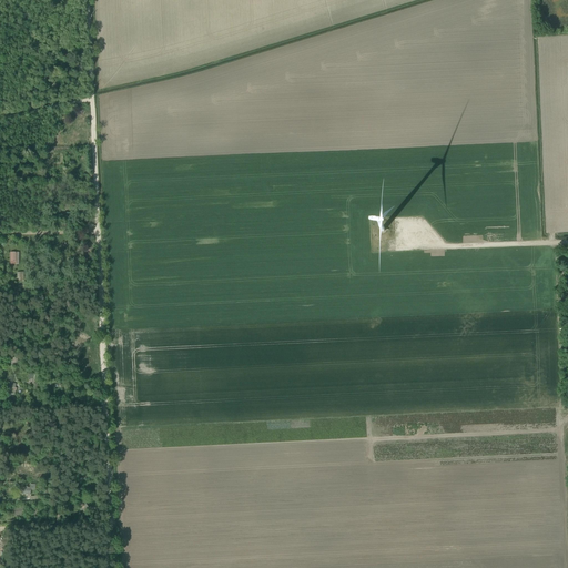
[(50,155),(51,164),(60,163),(60,154),(50,155)]
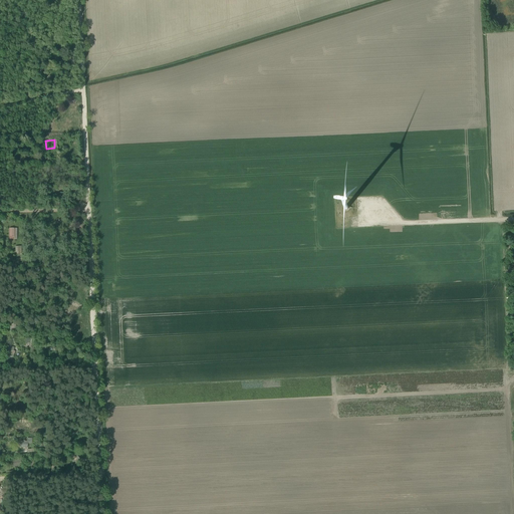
[(39,164),(51,165),(52,157),(48,157),(48,163),(45,162),(40,162),(39,164)]
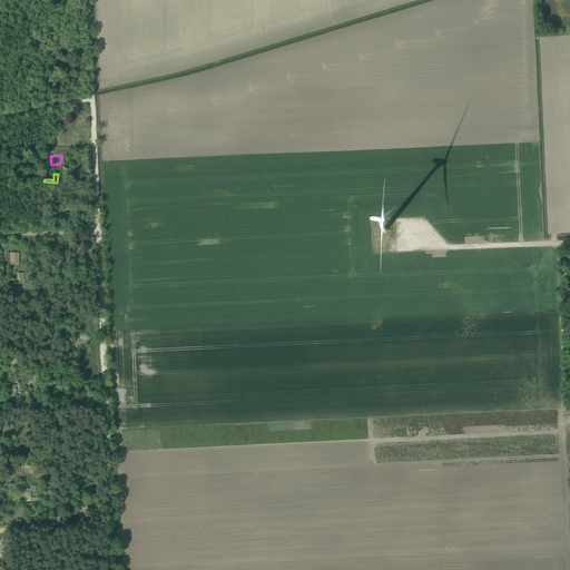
[(10,254),(10,265),(19,265),(19,254),(10,254)]
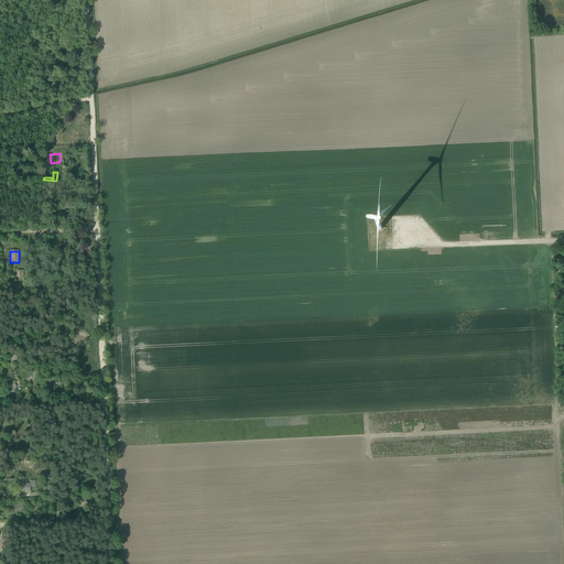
[(8,381),(4,392),(13,396),(17,386),(14,386),(15,383),(8,381)]
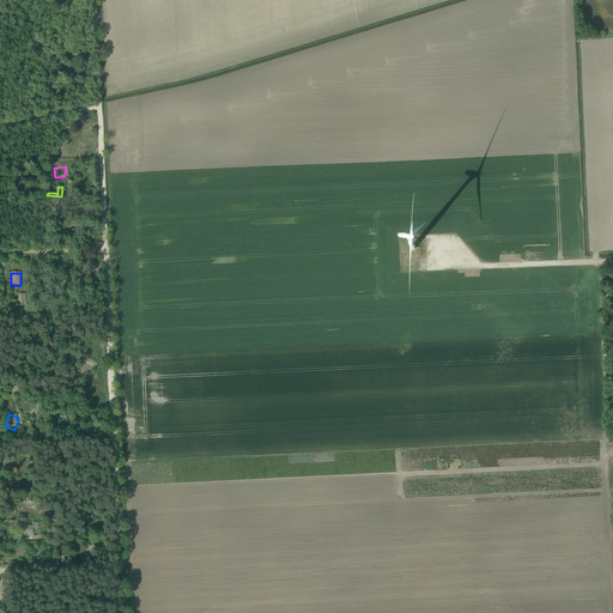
[(16,479),(16,487),(28,487),(28,486),(28,483),(32,483),(31,478),(28,478),(18,479),(16,479)]
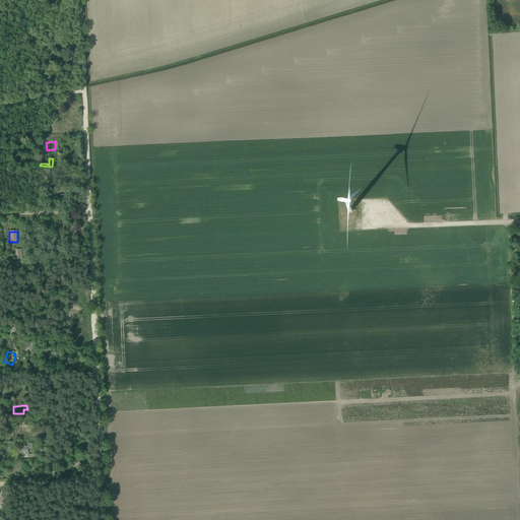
[(17,427),(18,433),(29,432),(28,426),(25,426),(25,425),(24,425),(24,423),(18,424),(19,427),(17,427)]
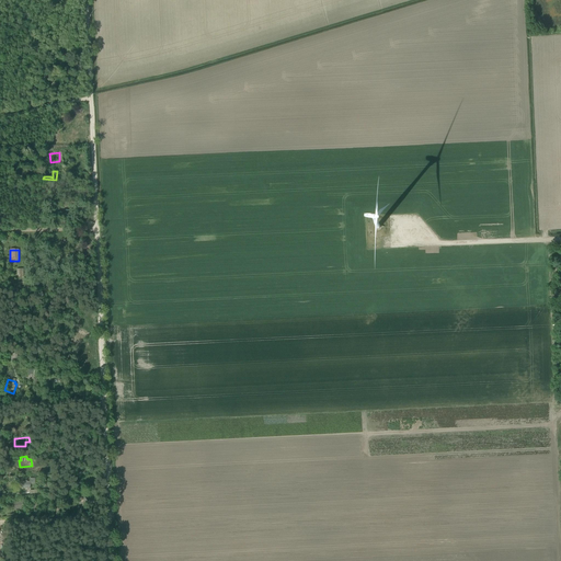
[(56,488),(59,485),(54,477),(48,481),(50,483),(53,482),(56,488)]
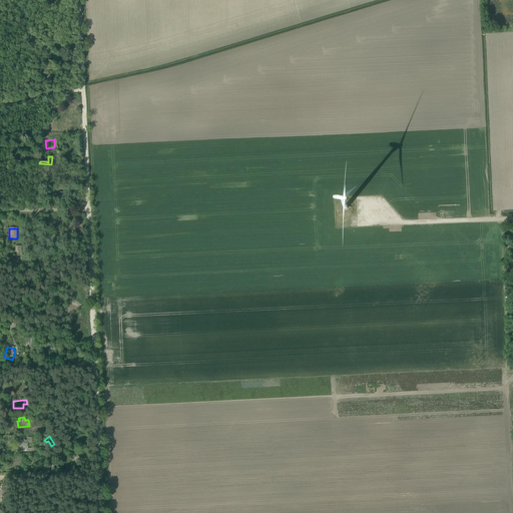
[(20,440),(20,447),(27,447),(27,444),(28,444),(28,443),(32,443),(32,438),(27,437),(27,440),(20,440)]
